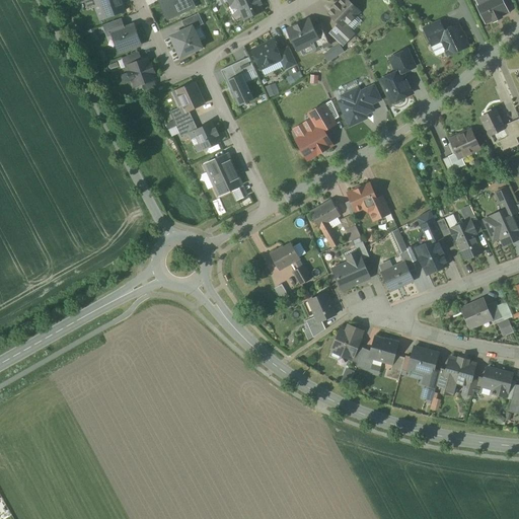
[(83,0),(87,9),(100,4),(98,0),(83,0)]
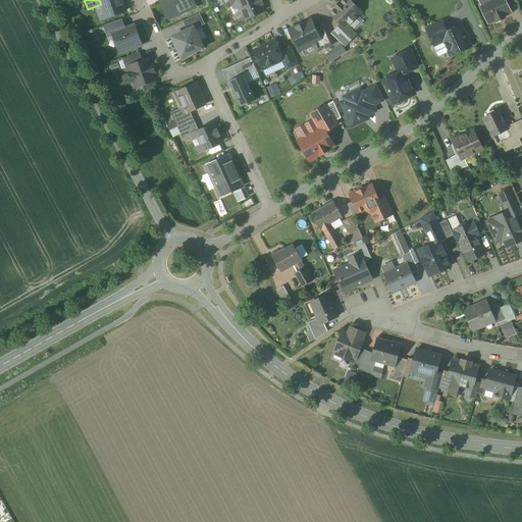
[(99,0),(101,4),(106,18),(125,11),(121,0),(99,0)]
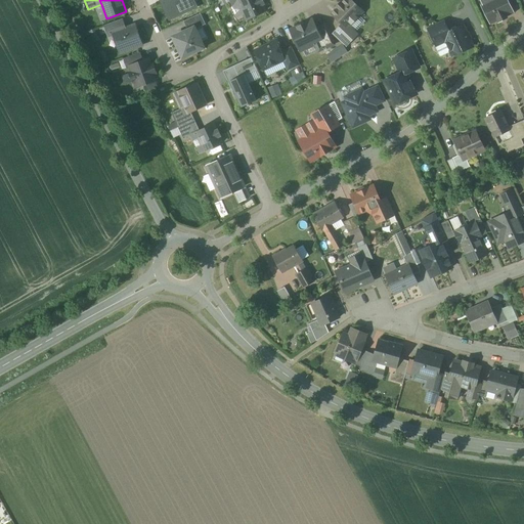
[(160,0),(169,19),(198,7),(193,0),(160,0)]
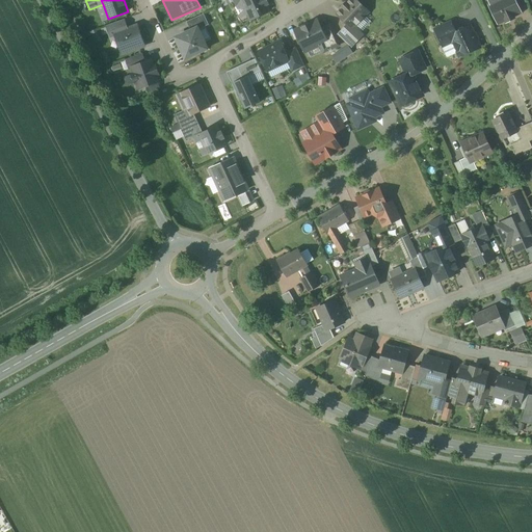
[(242,0),(241,1),(243,3),(250,20),(267,12),(268,11),(263,0),(242,0)]
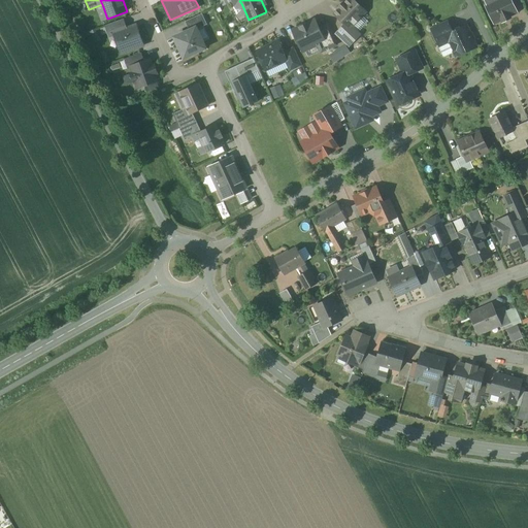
[(352,0),(348,0),(344,4),(343,2),(342,3),(343,3),(339,7),(338,8),(339,9),(335,14),(345,25),(350,29),(352,27),(365,12),(352,0)]
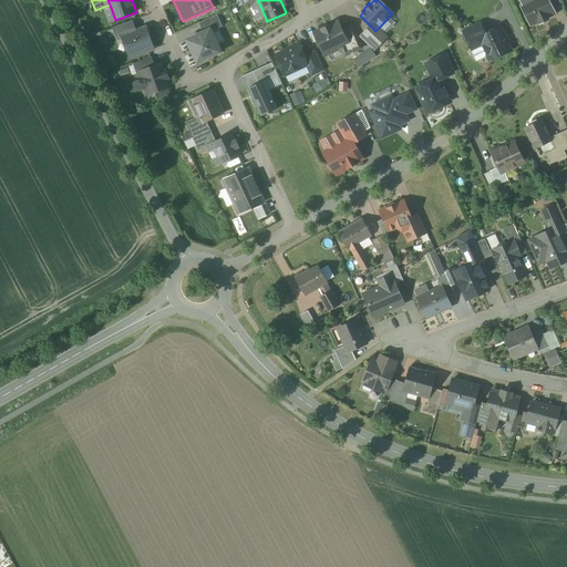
[(536,0),(523,7),(522,7),(523,8),(531,24),(531,26),(532,24),(538,21),(539,23),(540,23),(547,20),(548,20),(547,19),(546,18),(554,14),(554,13),(547,0),(536,0)]
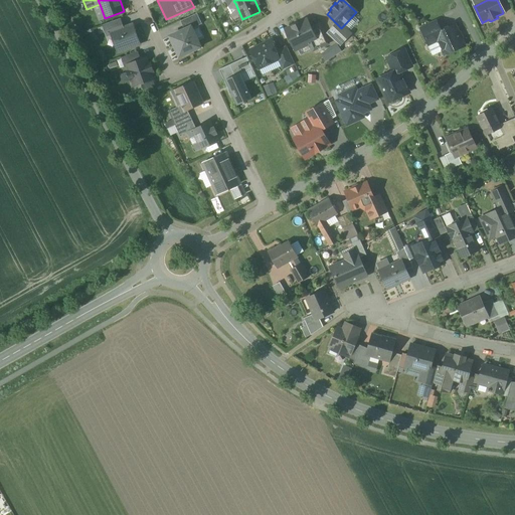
[(181,21),(185,30),(191,28),(201,24),(197,14),(181,21)]
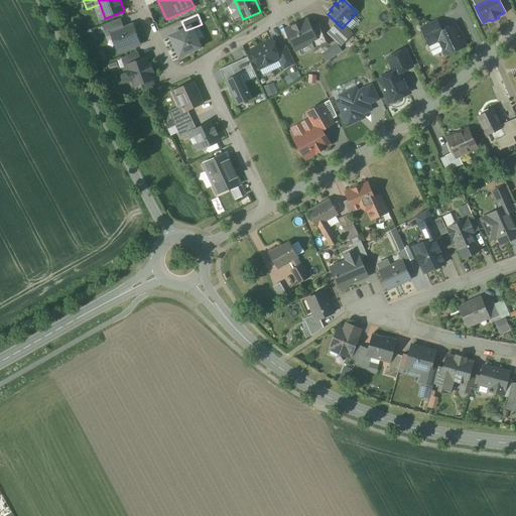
[(120,19),(104,25),(107,35),(112,33),(112,32),(123,28),(120,19)]
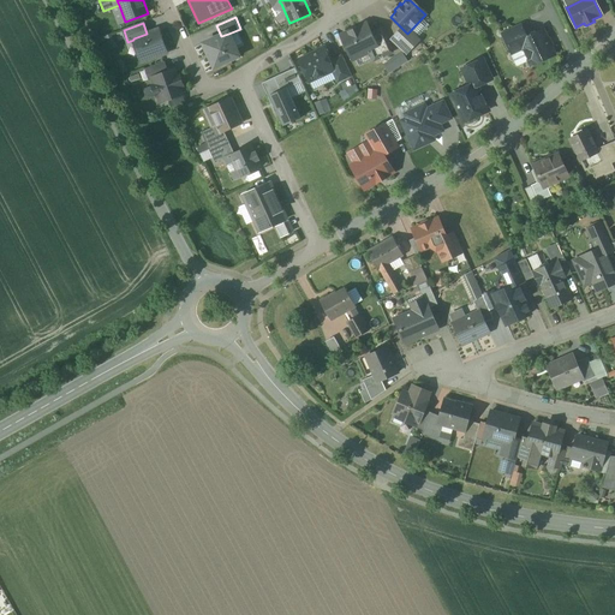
[(366,24),(341,36),(352,60),(371,51),(377,48),(372,36),(366,24)]
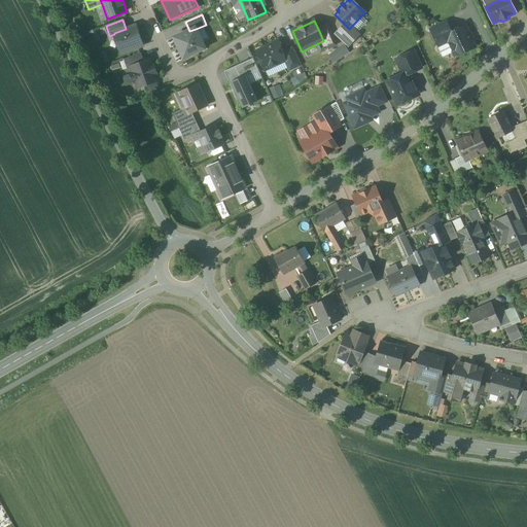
[(447,24),(431,31),(438,45),(448,41),(446,36),(451,33),(447,24)]
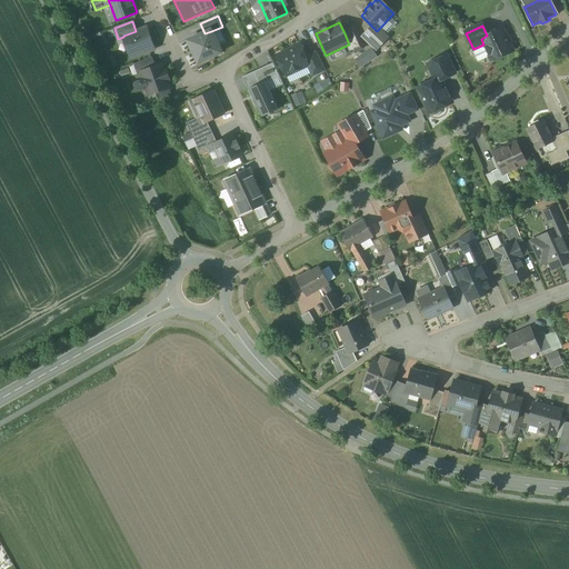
[(377,31),(372,27),(362,37),(376,50),(388,38),(379,29),(377,31)]
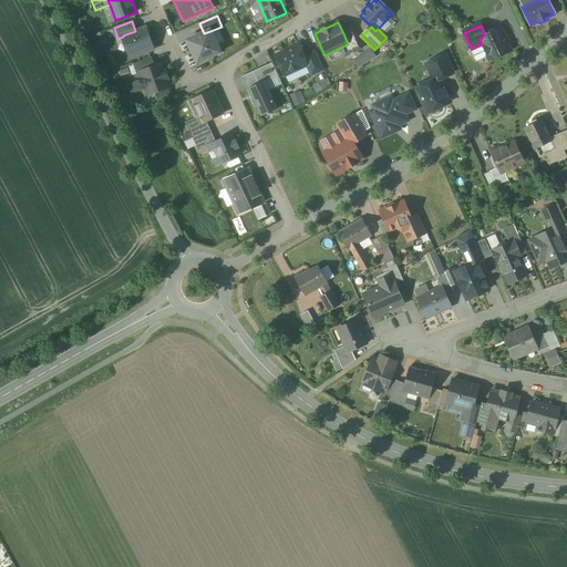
[(135,31),(123,35),(123,37),(131,58),(154,49),(146,28),(135,31)]
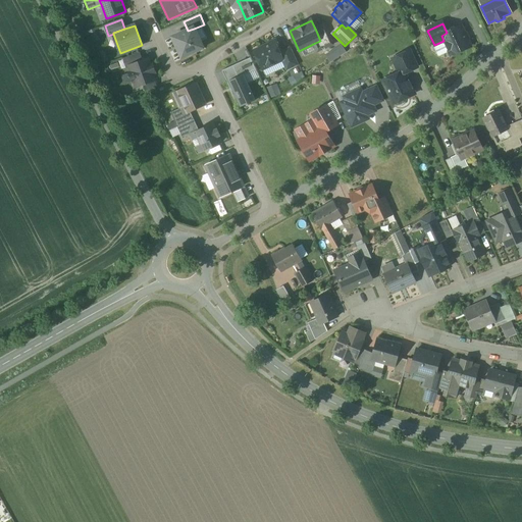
[(457,29),(454,28),(450,29),(449,32),(447,33),(441,36),(444,41),(446,44),(445,44),(448,51),(449,51),(452,56),(470,47),(461,27),(457,29)]
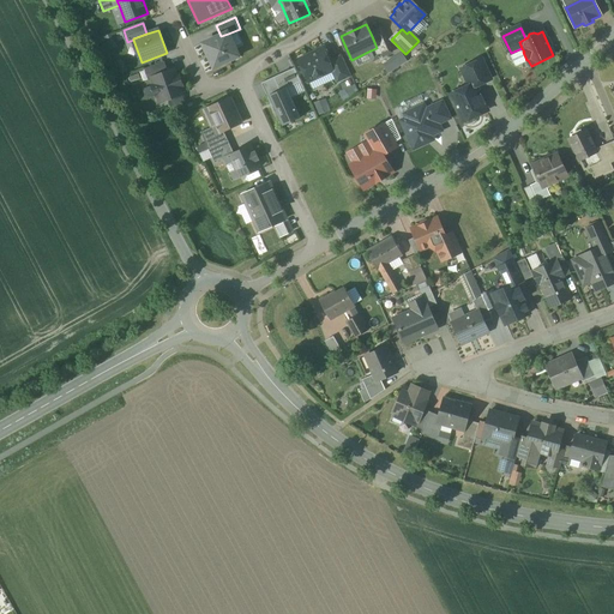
[(390,52),(381,32),(372,36),(377,48),(371,50),(374,59),(390,52)]
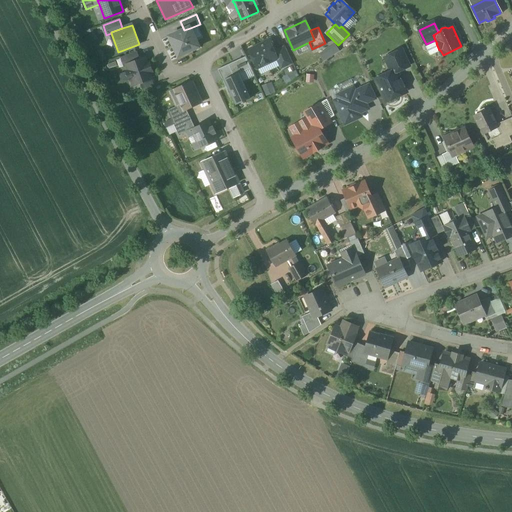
[(184,30),(170,37),(179,56),(199,47),(190,28),(184,30)]
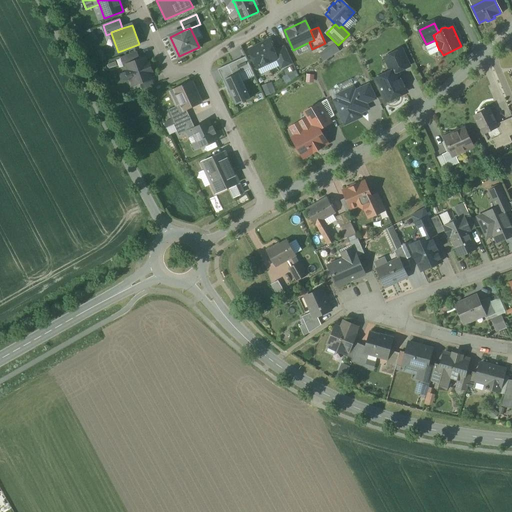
[(266,43),(249,51),(257,68),(277,59),(274,52),(272,48),(273,47),(274,46),(271,41),(270,40),(266,42),(266,43)]
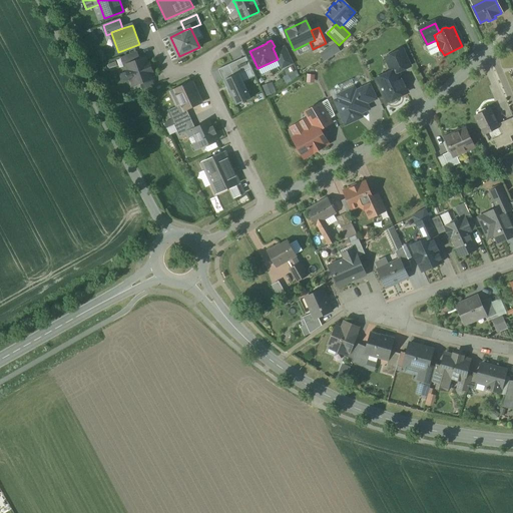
[(285,47),(275,52),(278,59),(282,69),(293,64),(292,63),(293,62),(287,48),(286,49),(285,47)]
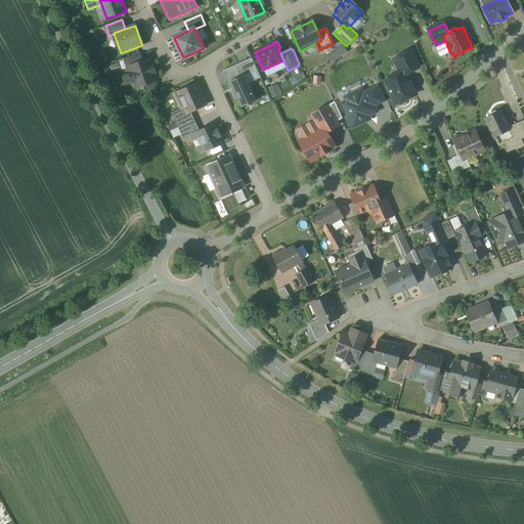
[(411,51),(394,59),(400,74),(405,72),(406,74),(420,69),(411,51)]
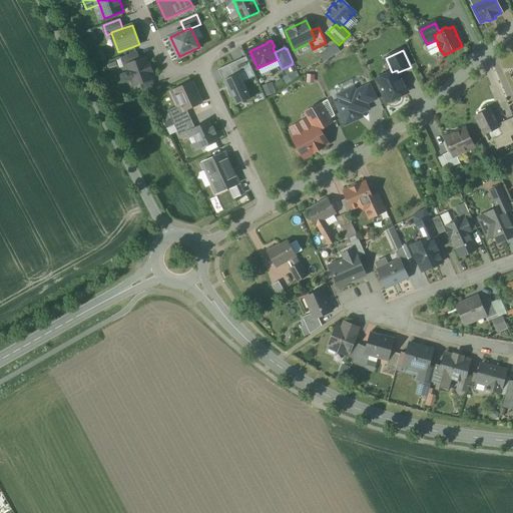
[(137,52),(120,58),(123,67),(127,66),(127,65),(140,60),(137,52)]
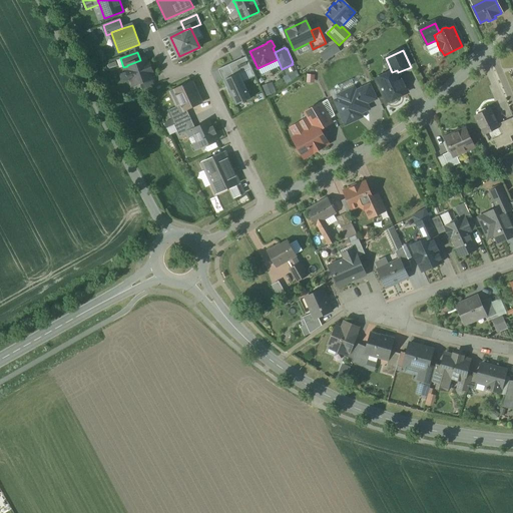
[(140,60),(127,65),(127,66),(129,71),(127,72),(130,80),(132,80),(134,86),(153,79),(151,73),(152,72),(149,64),(148,64),(145,58),(140,60)]
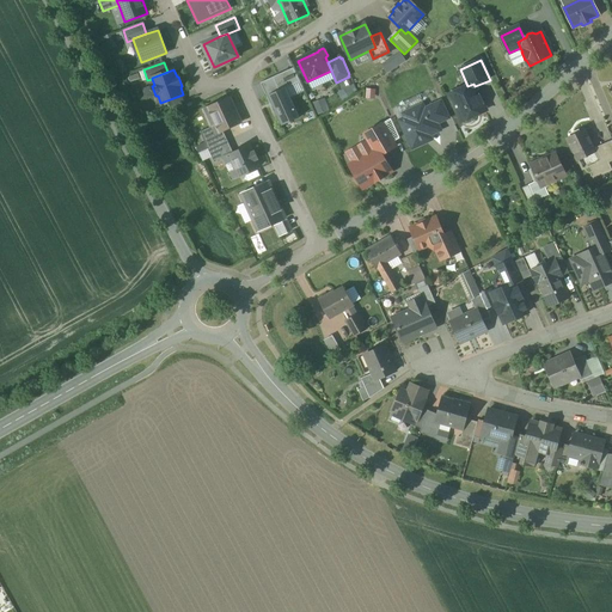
[(298,80),(293,69),(261,83),(271,105),(274,105),(269,92),(286,86),(298,80)]
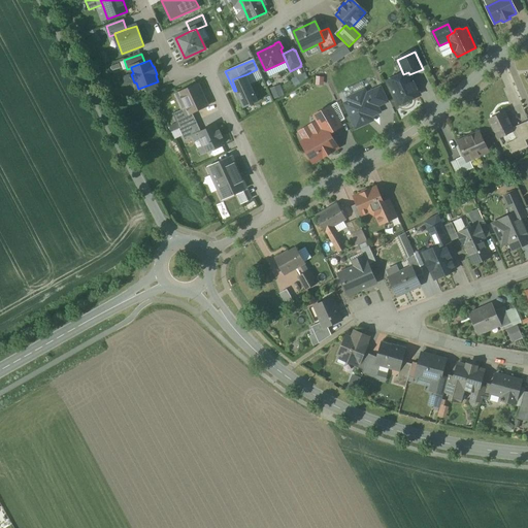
[(409,74),(408,72),(403,74),(388,81),(398,105),(419,96),(417,91),(416,91),(413,86),(414,84),(409,74)]
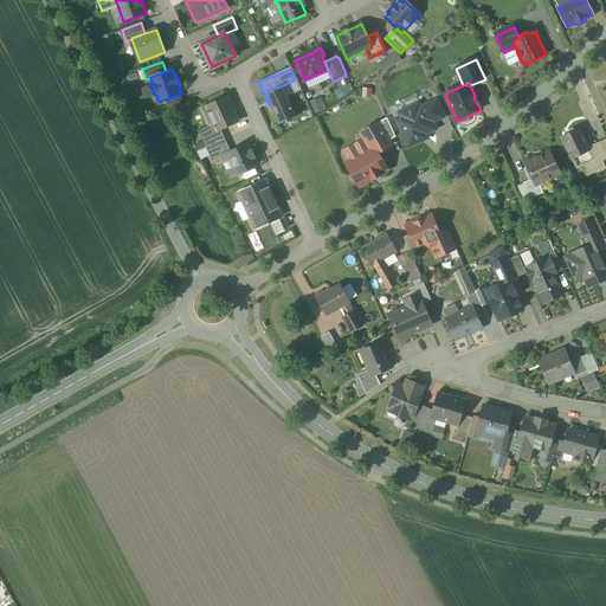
[(271,104),(279,123),(296,117),(283,85),(266,91),(271,104)]
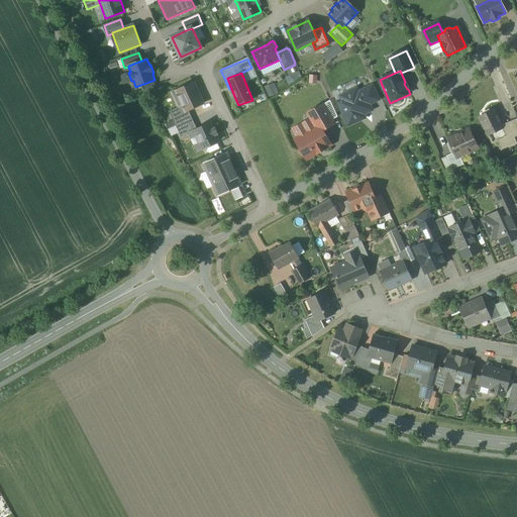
[(193,83),(176,91),(183,105),(186,112),(188,110),(203,104),(193,83)]
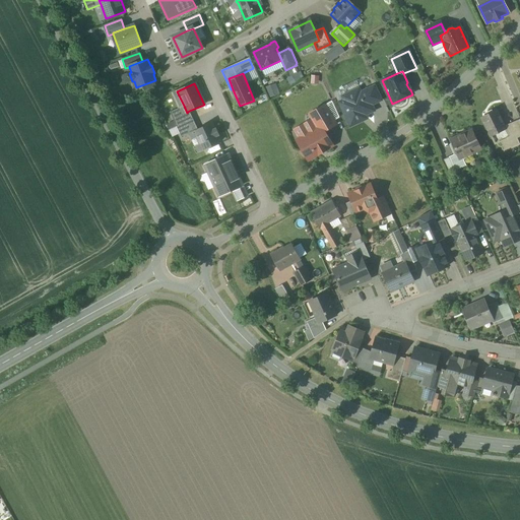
[(375,85),(365,90),(366,91),(365,91),(367,96),(378,91),(375,85)]
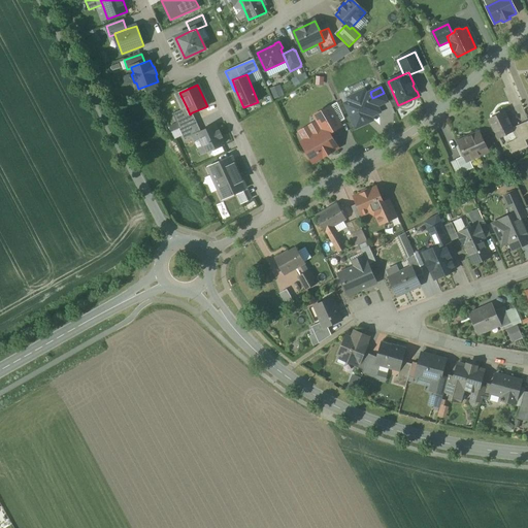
[(364,91),(354,96),(356,100),(345,104),(356,128),(368,123),(367,121),(370,119),(370,117),(380,112),(372,98),(370,93),(366,95),(364,91)]
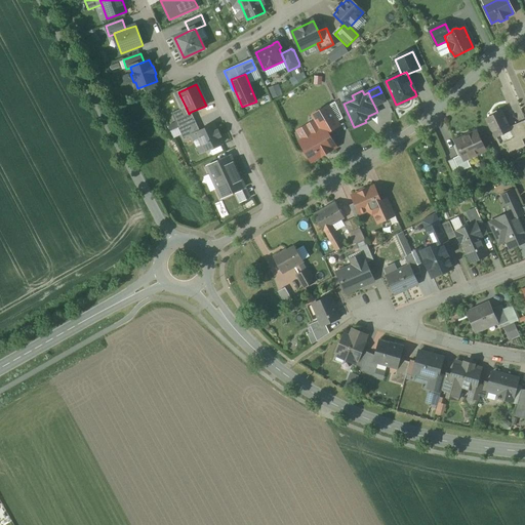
[(328,106),(312,115),(315,120),(320,127),(329,131),(339,125),(328,106)]
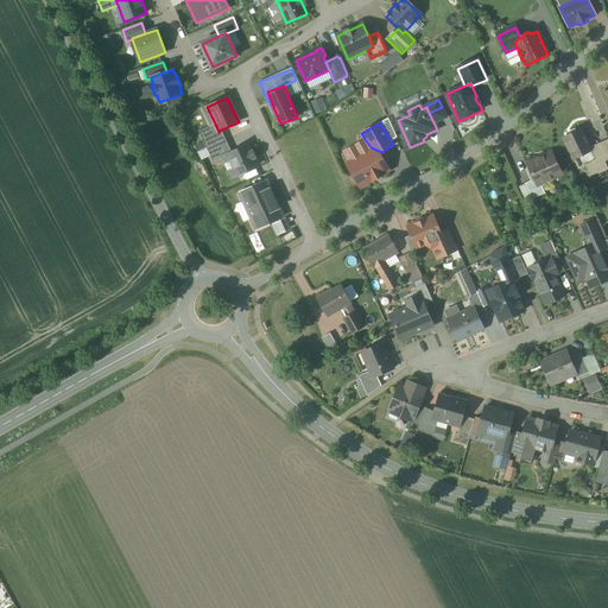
[(215,124),(198,132),(207,149),(226,139),(221,130),(219,132),(215,124)]
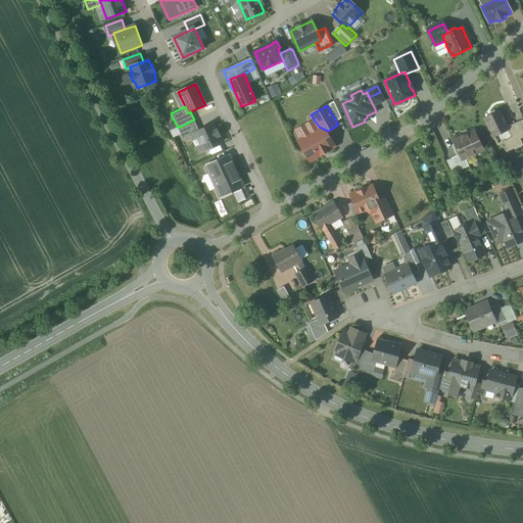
[(500,111),(484,119),(493,138),(501,135),(509,131),(508,128),(500,111)]
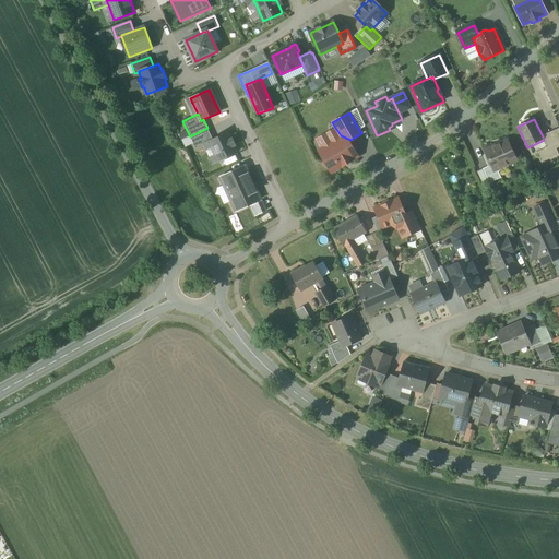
[(207,128),(190,137),(195,149),(204,145),(204,144),(213,140),(207,128)]
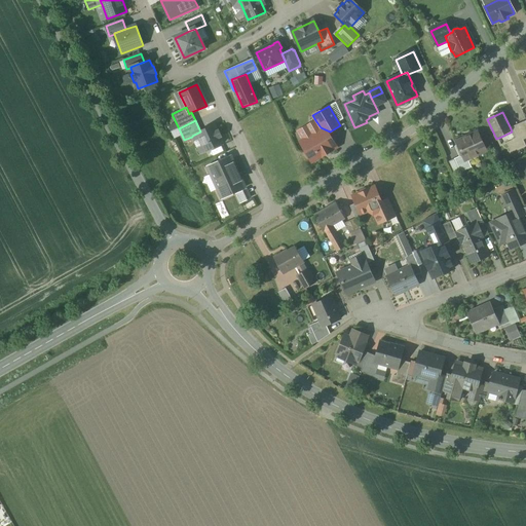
[(315,120),(296,130),(306,152),(305,154),(308,159),(310,159),(312,162),(338,148),(330,132),(321,127),(315,120)]
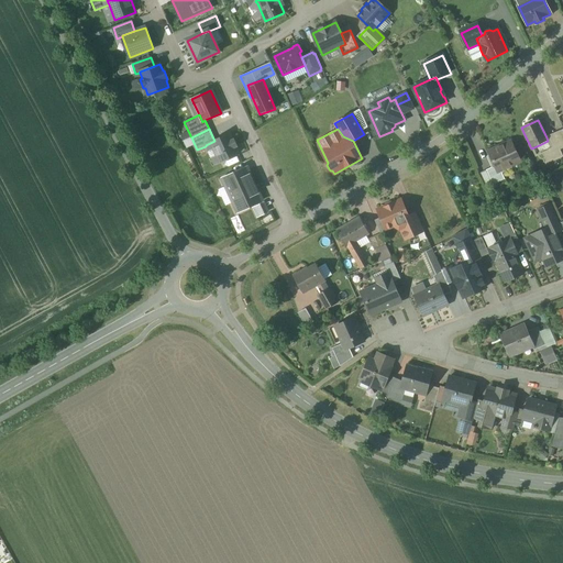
[(562,129),(552,134),(560,151),(560,150),(562,148),(562,129)]
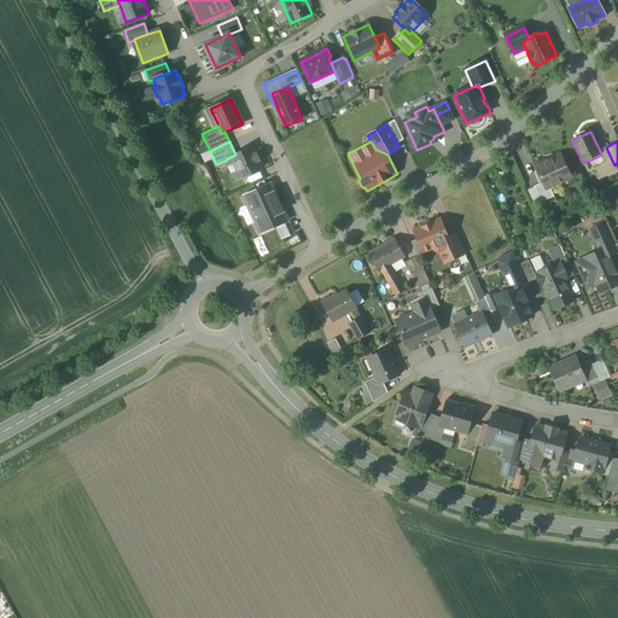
[(235,155),(226,159),(226,161),(228,165),(234,163),(242,178),(262,168),(258,161),(260,161),(256,153),(255,155),(252,147),(235,155)]
